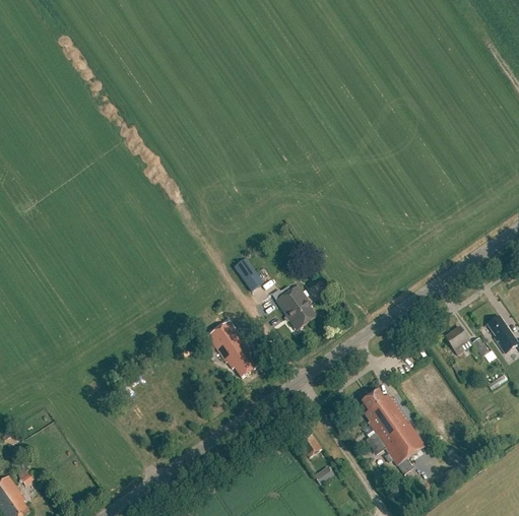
[(245,257),(234,265),(251,289),(262,281),(245,257)]
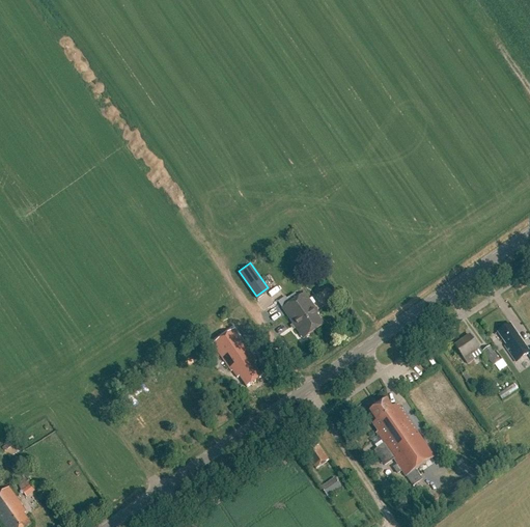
[(297,329),(300,327),(305,334),(323,322),(315,311),(317,309),(304,289),(281,306),(297,329)]
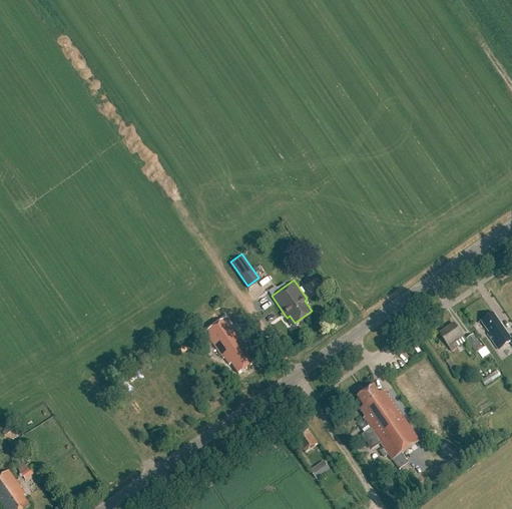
[(480,318),(489,330),(487,331),(498,347),(509,339),(511,338),(510,338),(491,310),(480,318)]
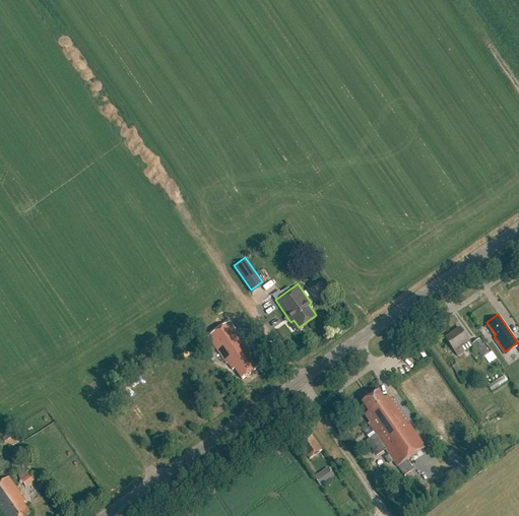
[(234,366),(241,376),(256,366),(248,355),(250,350),(229,319),(207,334),(225,361),(226,360),(232,367),(234,366)]
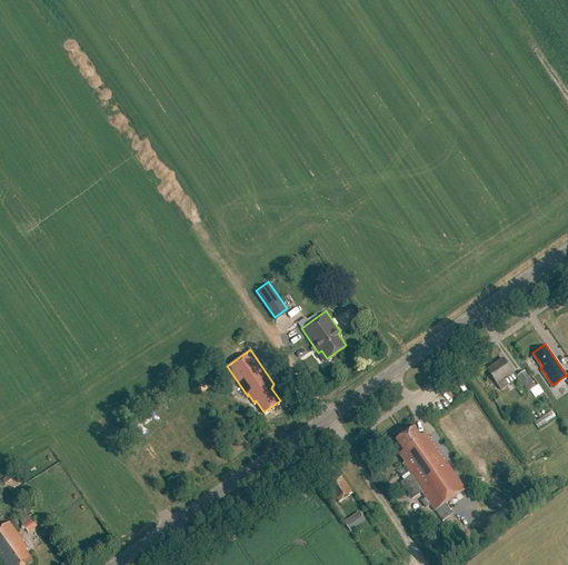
[(486,367),(500,387),(506,383),(502,378),(512,370),(501,356),(486,367)]
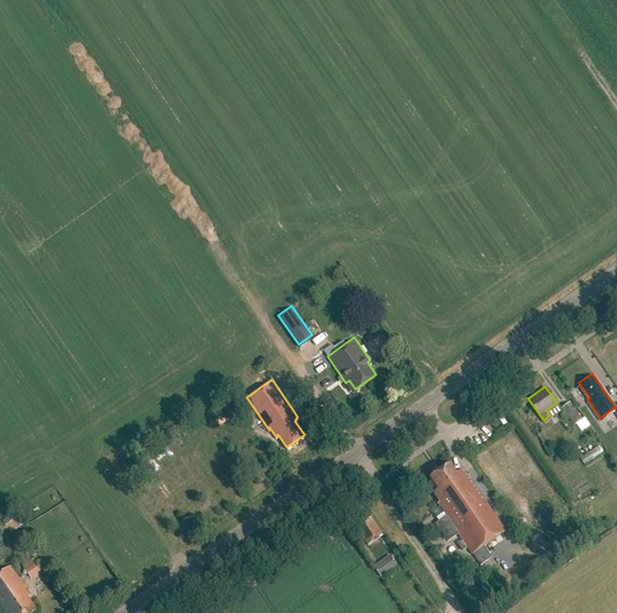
[(255,410),(248,400),(239,406),(246,416),(255,410)]
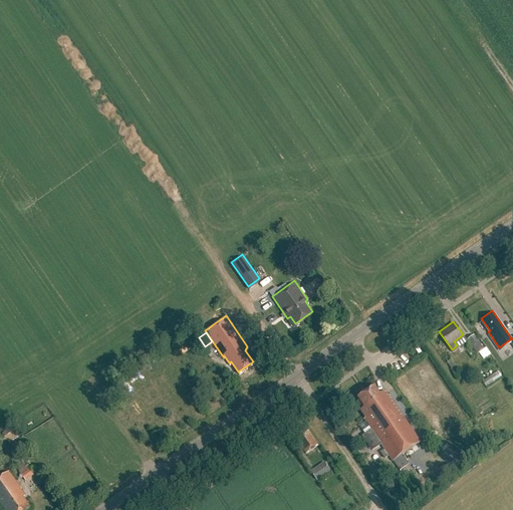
[(473,332),(465,337),(467,339),(468,338),(476,350),(485,344),(478,335),(476,336),(473,332)]
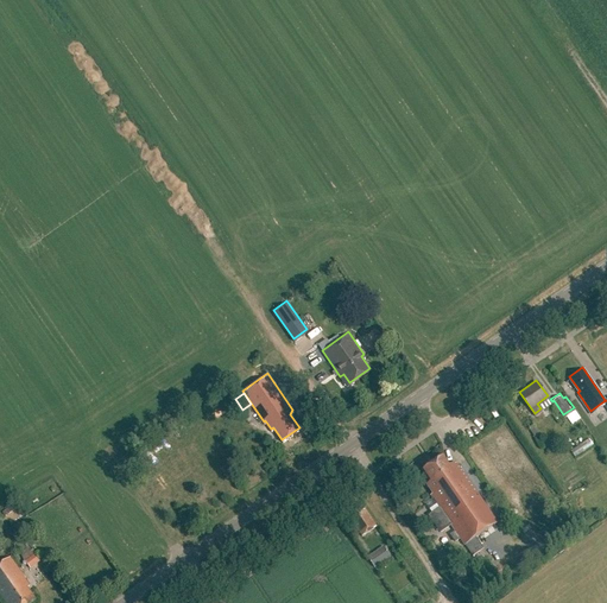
[(533,421),(528,425),(533,433),(539,430),(533,421)]
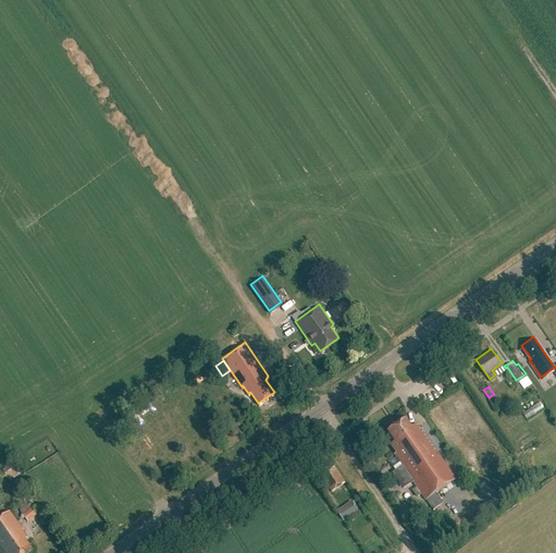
[(538,398),(520,409),(524,415),(542,404),(538,398)]
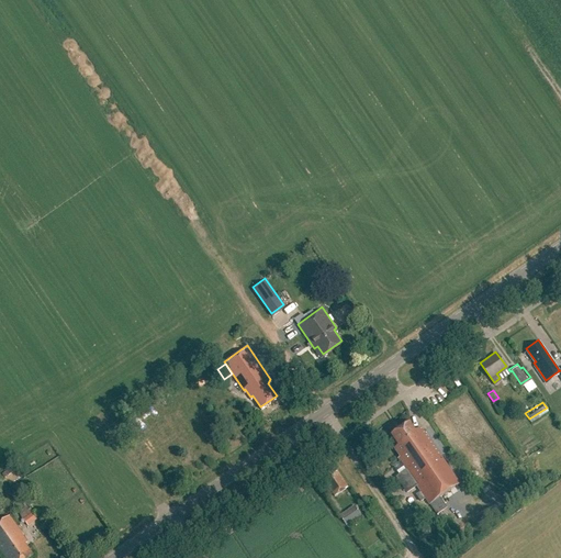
[(428,501),(458,481),(419,424),(414,428),(408,421),(390,433),(397,444),(393,446),(399,454),(396,455),(405,468),(395,475),(405,489),(415,482),(428,501)]
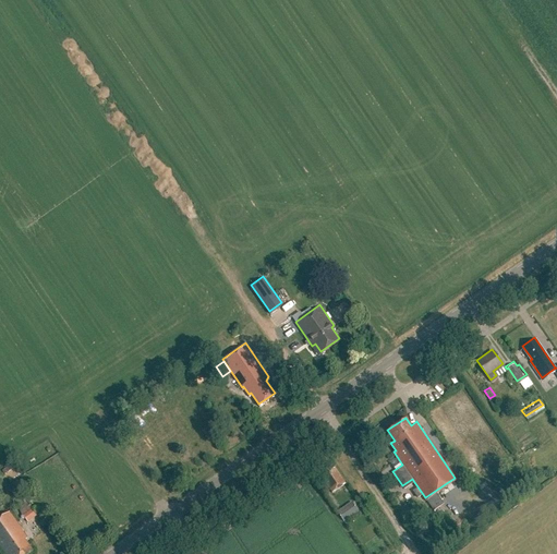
[(325,481),(331,490),(344,481),(334,465),(330,467),(329,464),(321,469),(327,480),(325,481)]
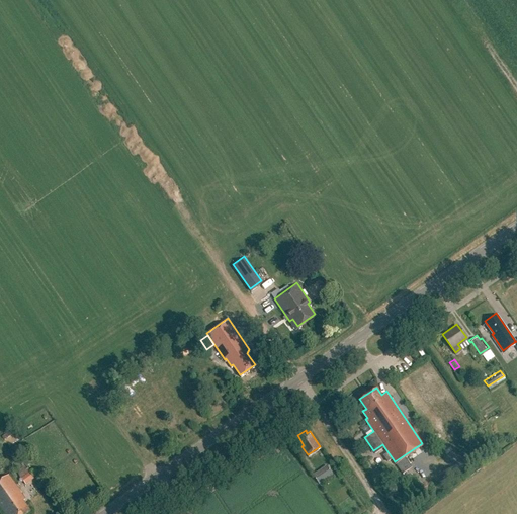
[(313,472),(319,481),(332,472),(326,462),(313,472)]
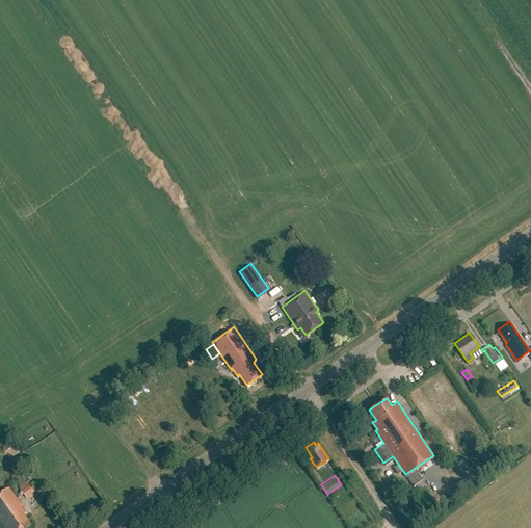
[(22,494),(32,489),(25,476),(15,481),(22,494)]
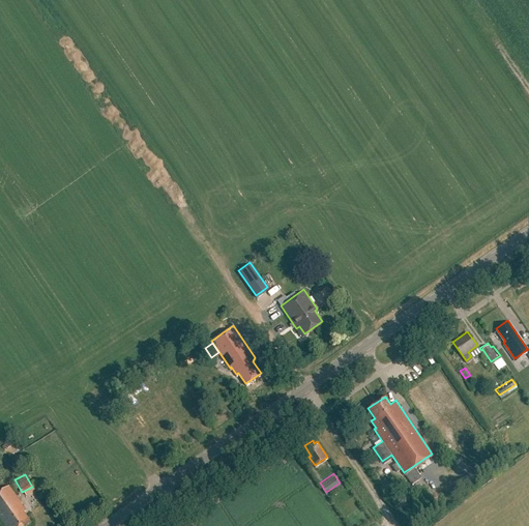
[(0,521),(3,525),(22,525),(30,520),(23,510),(25,508),(20,500),(7,484),(0,488),(0,521)]
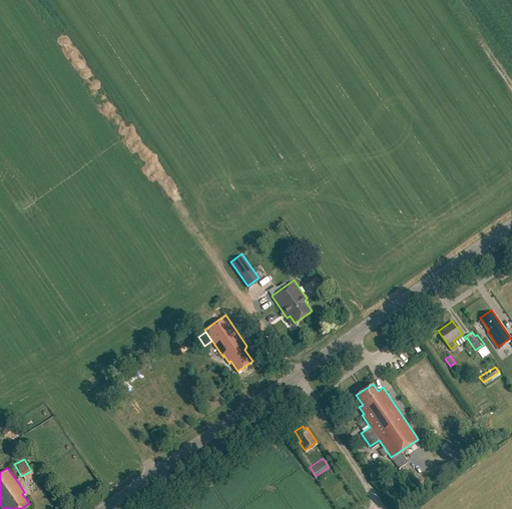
All buildings are outlined.
